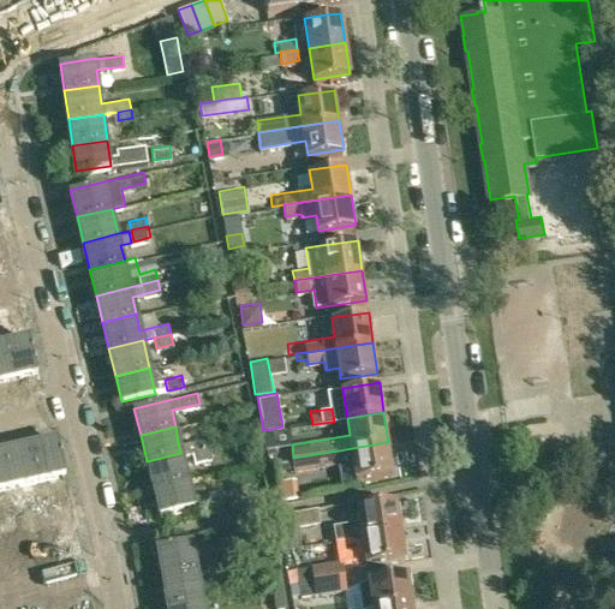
[(263,430),(262,430),(266,447),(275,445),(273,429),(263,430)]
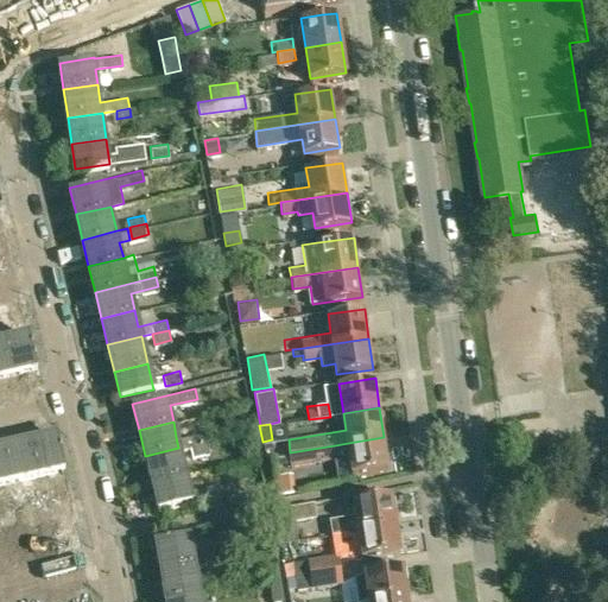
[(191,444),(207,441),(203,430),(188,433),(191,444)]
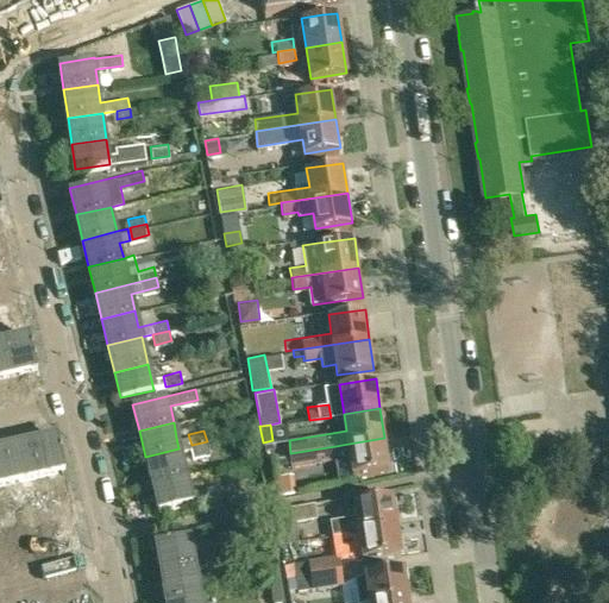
[(384,438),(349,444),(352,473),(389,468),(384,438)]
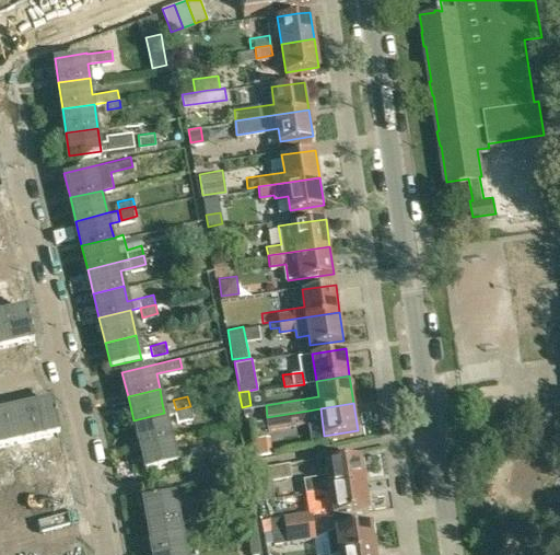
[(133,420),(140,444),(171,437),(167,423),(201,414),(199,404),(190,406),(176,409),(164,413),(133,420)]
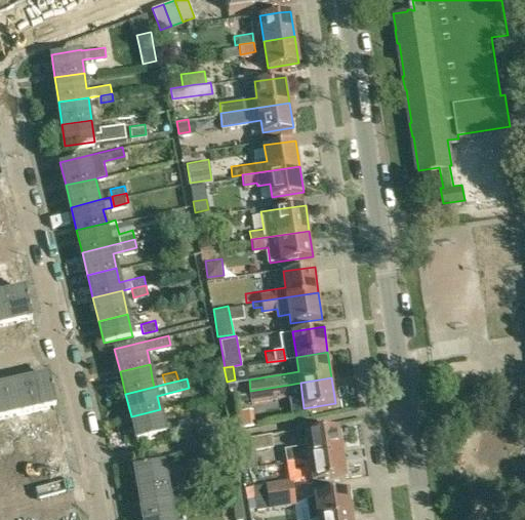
[(289,385),(250,391),(252,400),(290,394),(289,385)]
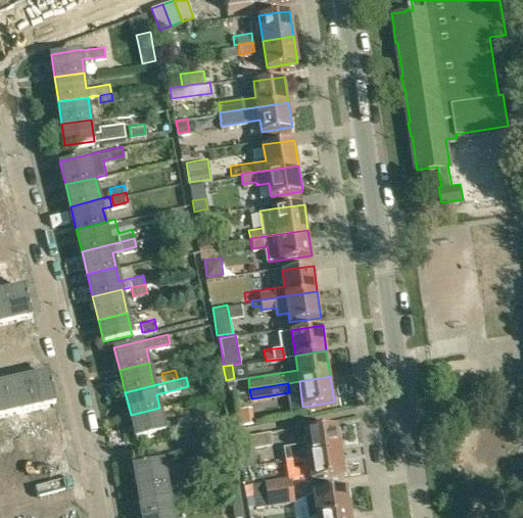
[(24,392),(0,398),(0,422),(30,415),(24,392)]
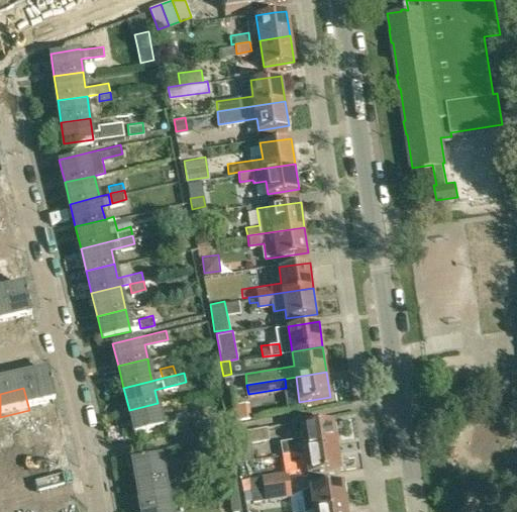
[(161,417),(158,403),(129,410),(134,432),(163,425),(173,422),(188,418),(186,410),(171,414),(161,417)]
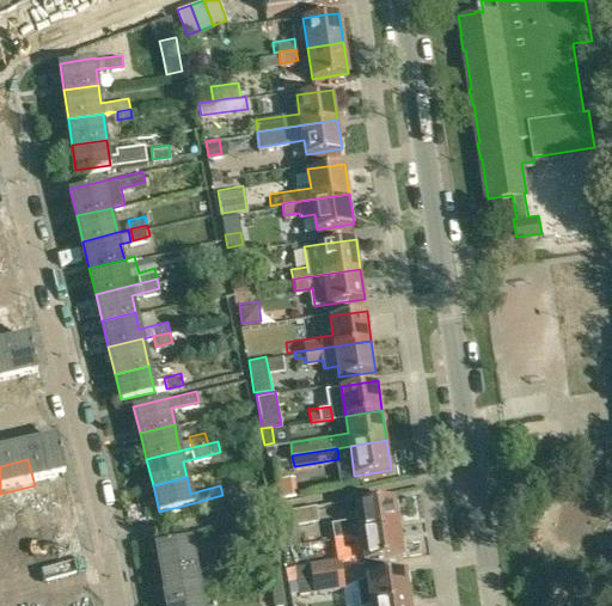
[(35,485),(0,494),(0,519),(41,509),(35,485)]
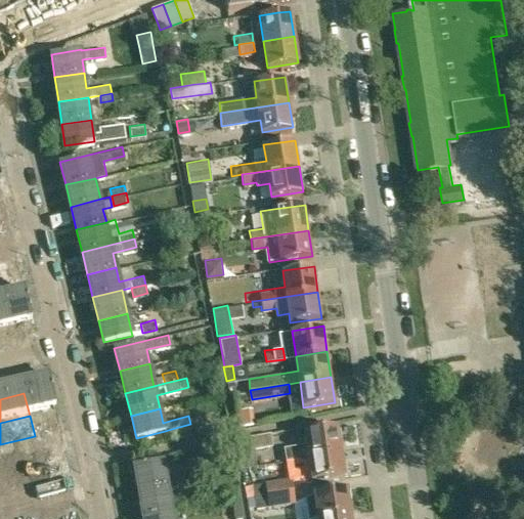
[(286,459),(300,457),(342,449),(339,436),(341,436),(341,427),(339,428),(338,425),(305,431),(307,442),(298,444),(284,446),(286,459)]
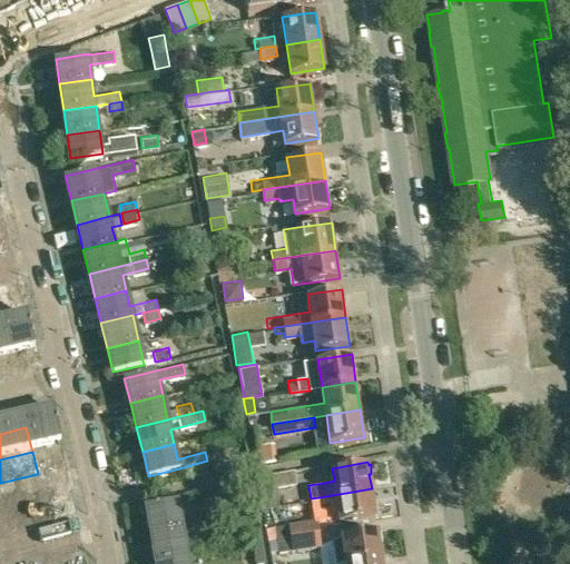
[(295,478),(293,467),(258,474),(261,485),(295,478)]
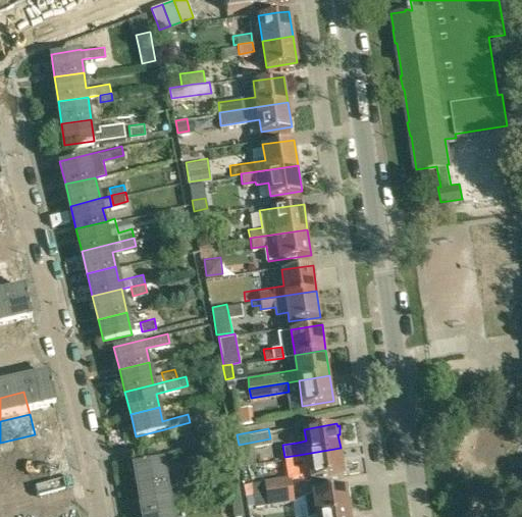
[(35,434),(0,443),(0,455),(2,464),(40,454),(35,434)]
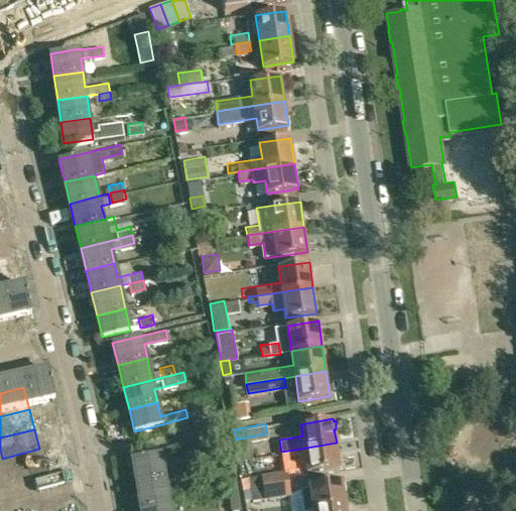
[(339,456),(337,442),(295,450),(298,471),(307,472),(307,473),(341,468),(340,465),(342,465),(341,456),(339,456)]
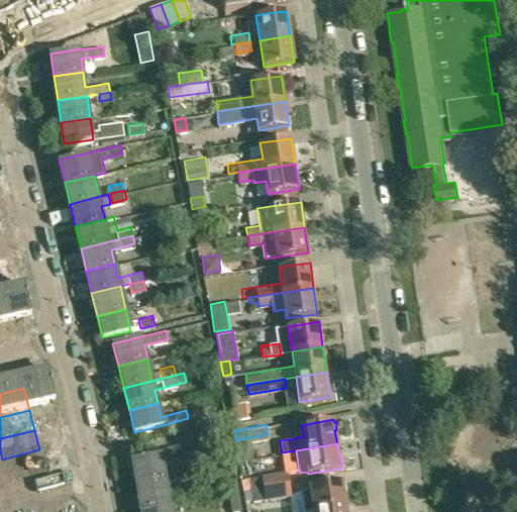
[(39,449),(2,459),(7,480),(44,470),(39,449)]
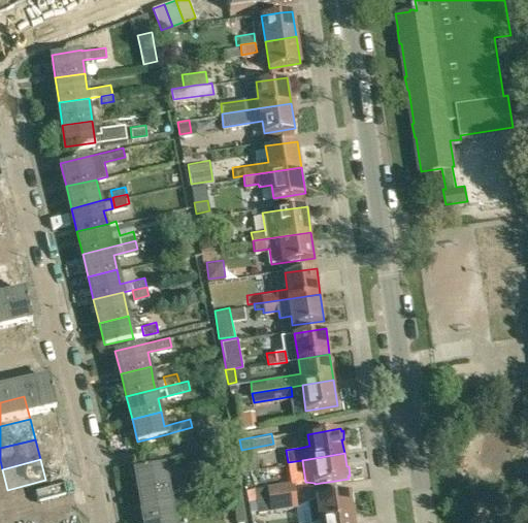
[(139,494),(168,489),(164,463),(134,468),(139,494)]
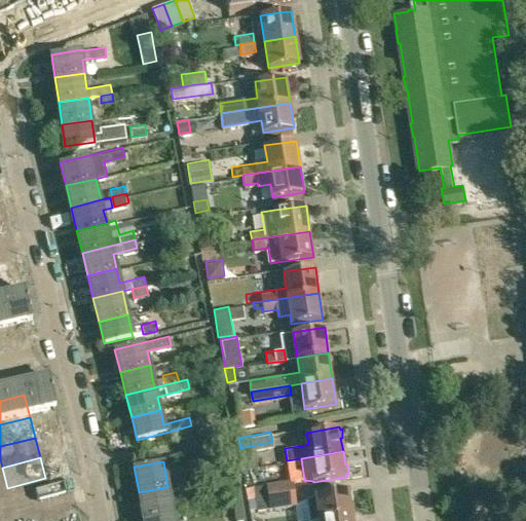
[(176,477),(178,486),(192,484),(190,475),(176,477)]
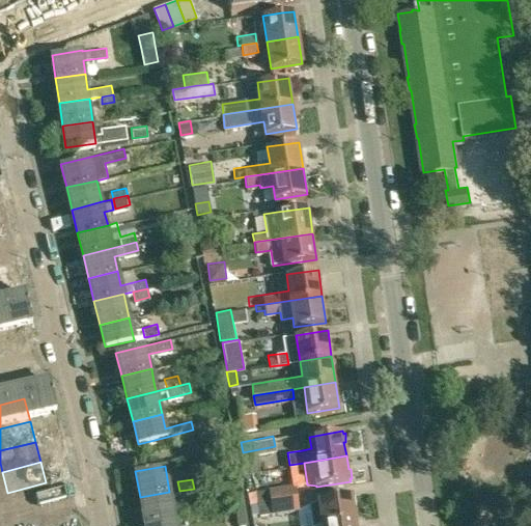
[(46,482),(7,493),(12,513),(51,503),(46,482)]
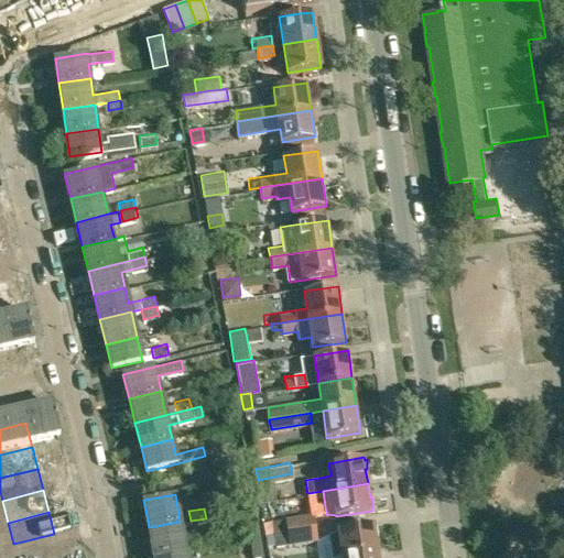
[(273,533),(316,526),(314,513),(271,520),(273,533)]
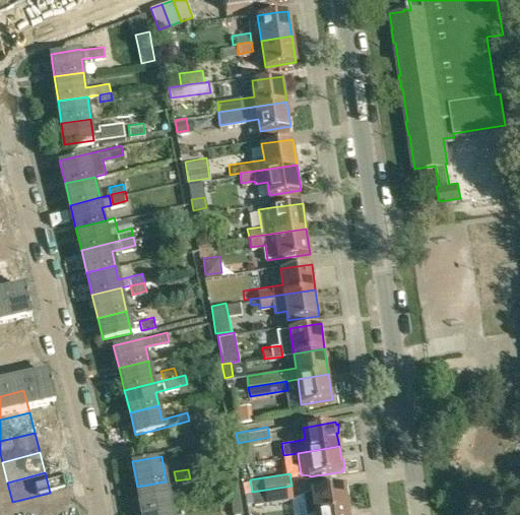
[(190,478),(176,480),(177,490),(191,487),(190,478)]
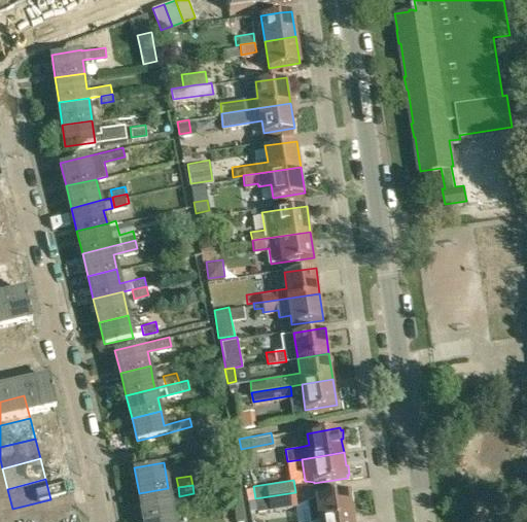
[(231,487),(234,503),(243,501),(240,486),(231,487)]
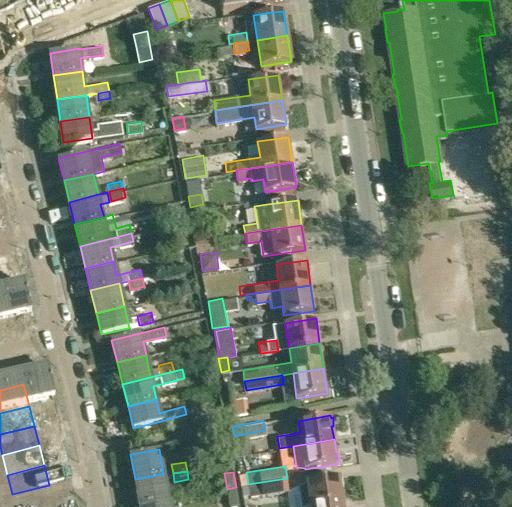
[(168,499),(163,474),(135,479),(139,504),(168,499)]
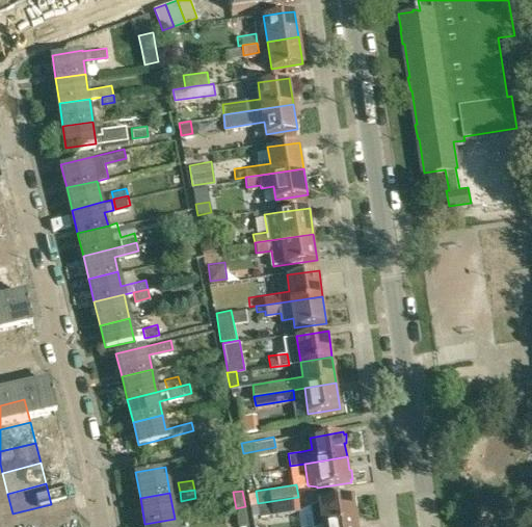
[(322,524),(356,519),(354,506),(357,506),(355,497),(353,497),(353,494),(319,499),(319,502),(311,504),(314,526),(322,524)]
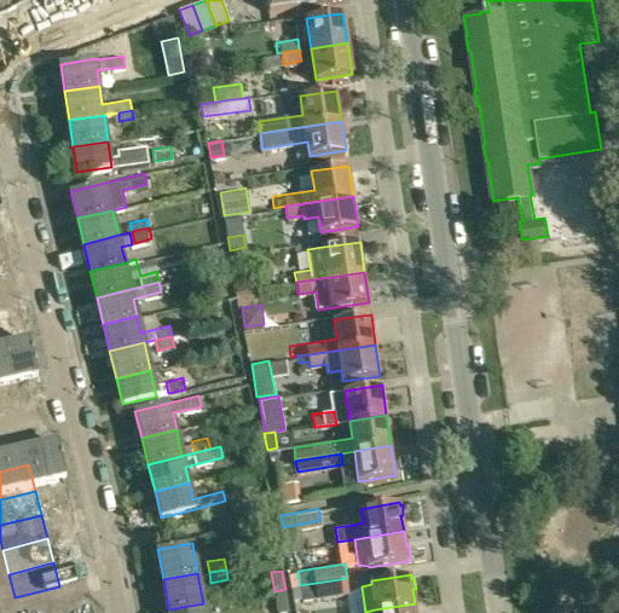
[(300,585),(290,587),(293,597),(302,596),(302,599),(350,591),(347,578),(300,585)]
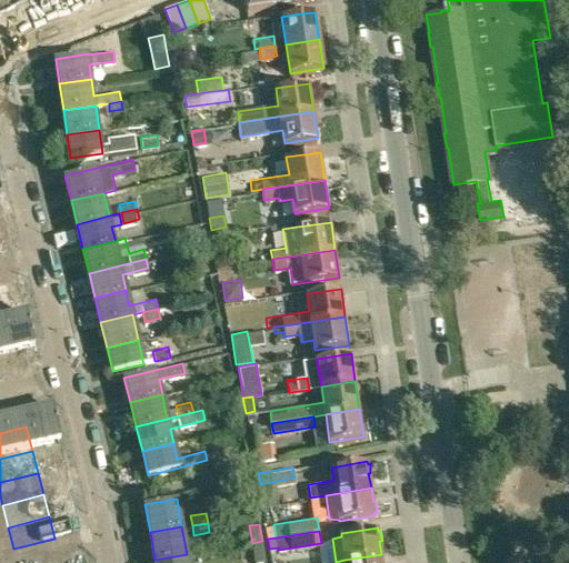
[(55,539),(13,549),(17,562),(50,562),(60,561),(55,539)]
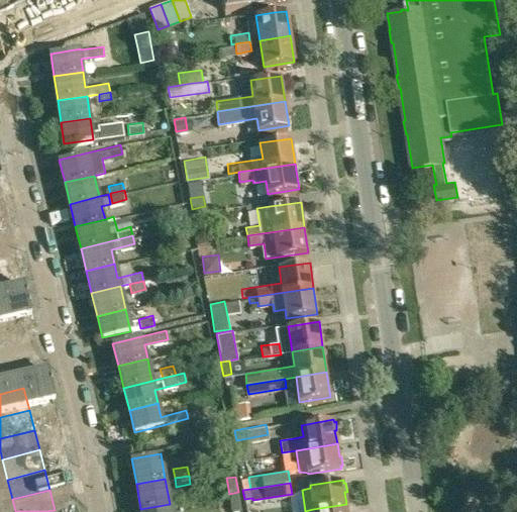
[(238,492),(229,494),(231,509),(240,508),(238,492)]
